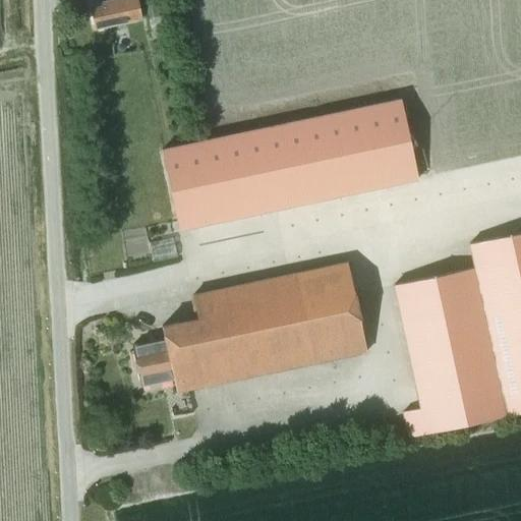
[(140,19),(136,0),(110,0),(91,4),(95,29),(140,19)]
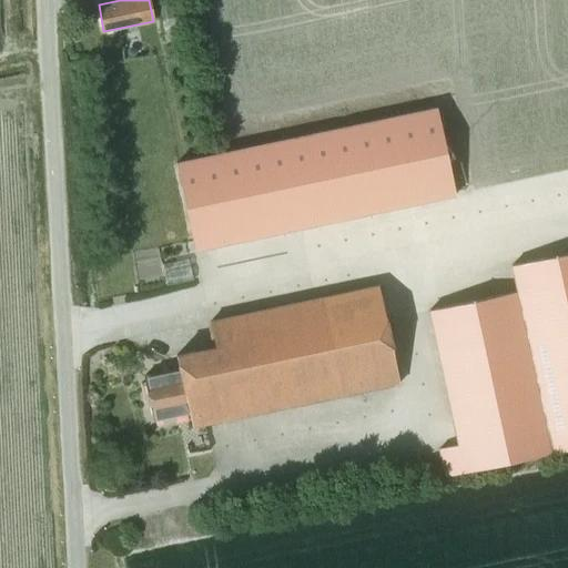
[(175,16),(171,0),(154,0),(160,19),(175,16)]
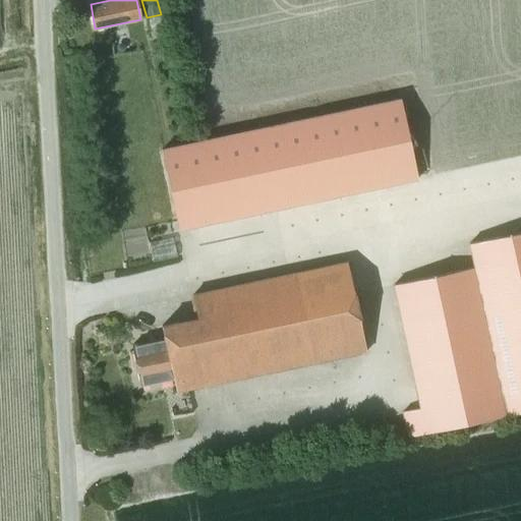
[(418,179),(417,175),(402,99),(162,150),(178,230),(418,179)]
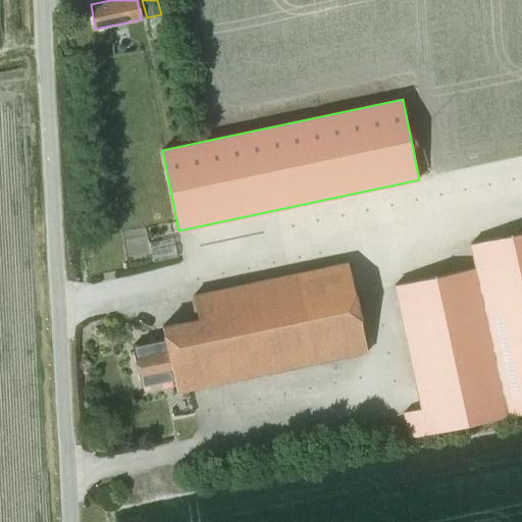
[(475,267),(395,284),(421,408),(404,412),(409,436),(521,412),(521,231),(470,244),(475,267)]
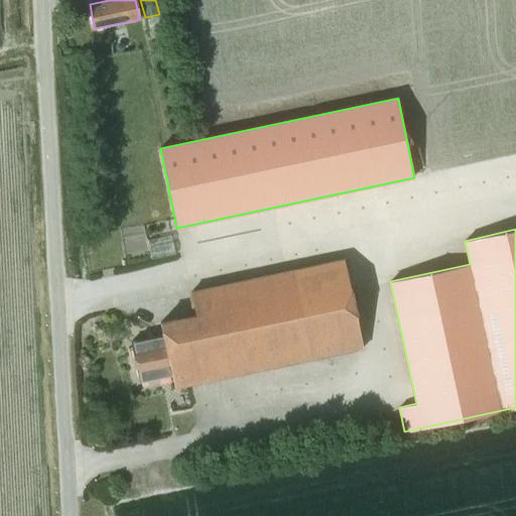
[(363,349),(345,259),(190,291),(196,314),(160,321),(163,335),(130,342),(139,382),(171,375),(174,388),(363,349)]
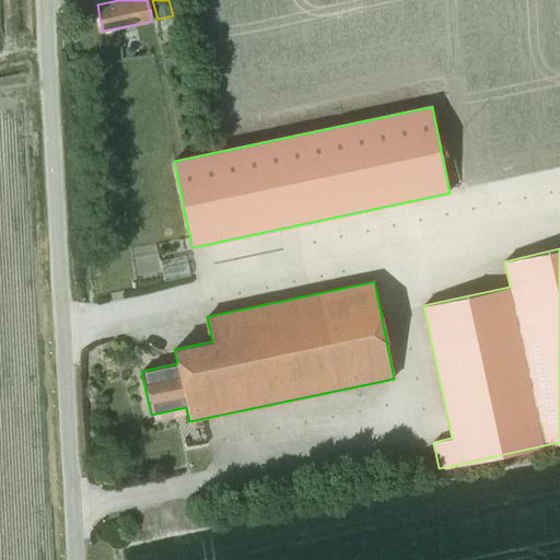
[(218,499),(209,501),(211,510),(220,508),(218,499)]
